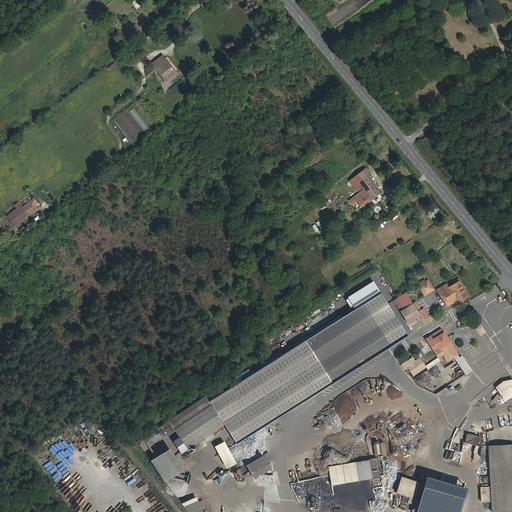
[(156,68),(166,60),(162,55),(152,63),(156,68)]
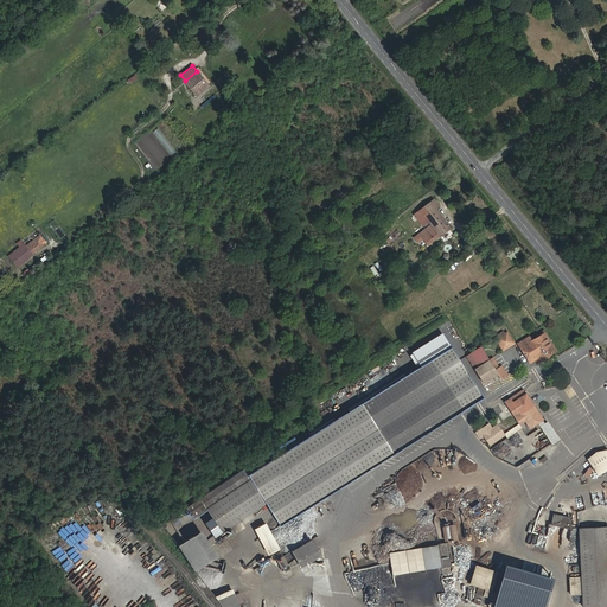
[(208,87),(197,71),(185,81),(197,95),(208,87)]
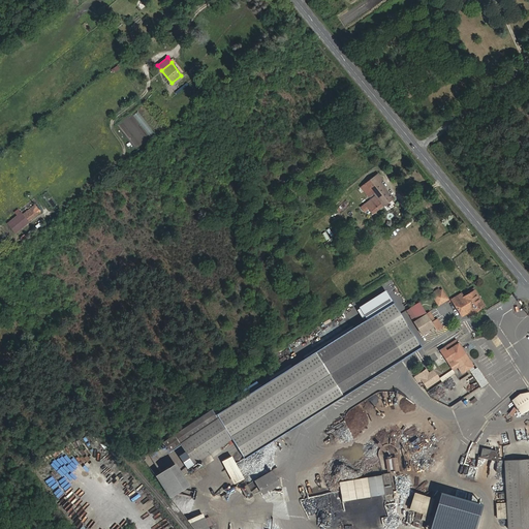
[(372,214),(393,198),(379,182),(382,180),(378,174),(361,187),(369,196),(374,192),(376,195),(361,207),(365,212),(368,209),(372,214)]
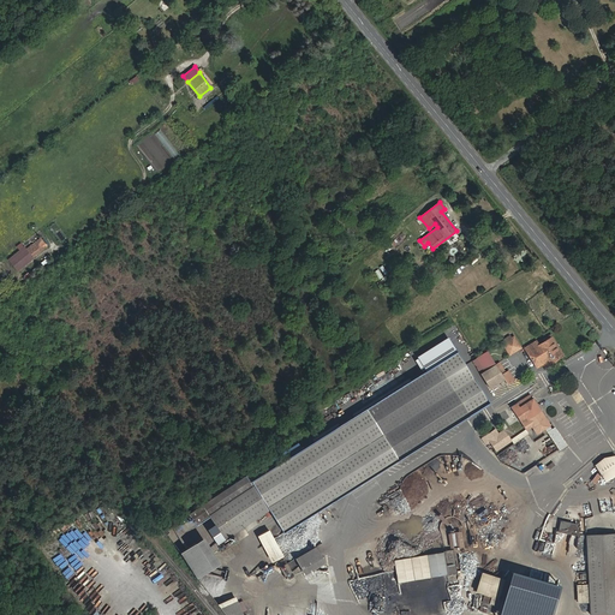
[(33,257),(47,246),(41,238),(27,250),(33,257)]
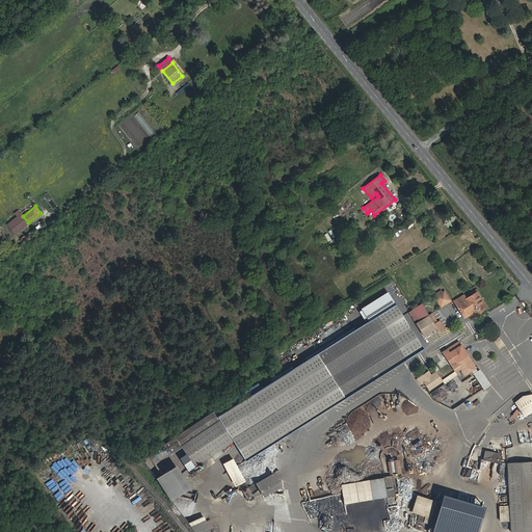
[(15,233),(28,222),(23,216),(9,227),(15,233)]
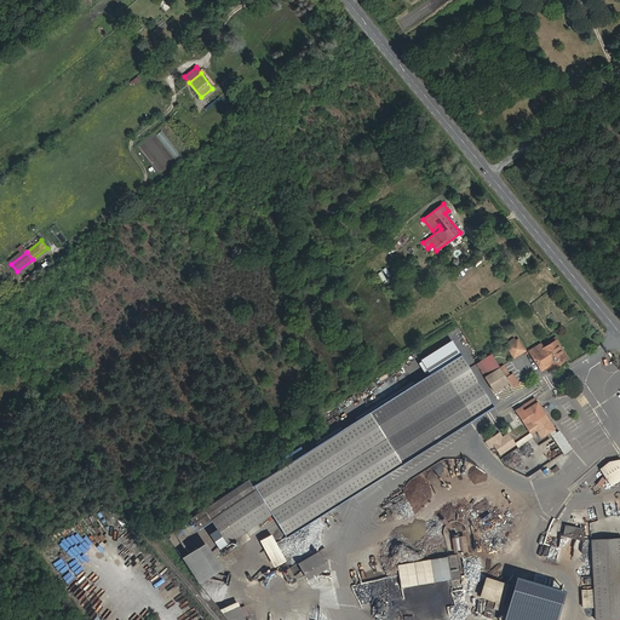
[(524,350),(517,340),(516,342),(514,339),(509,342),(510,345),(507,346),(514,356),(524,350)]
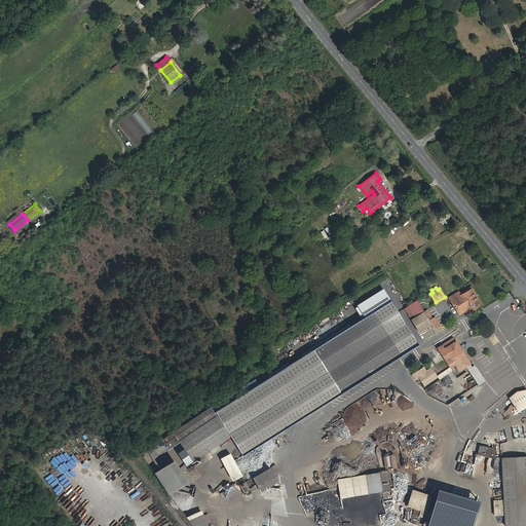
[(482,303),(472,288),(471,289),(481,304),(482,303)]
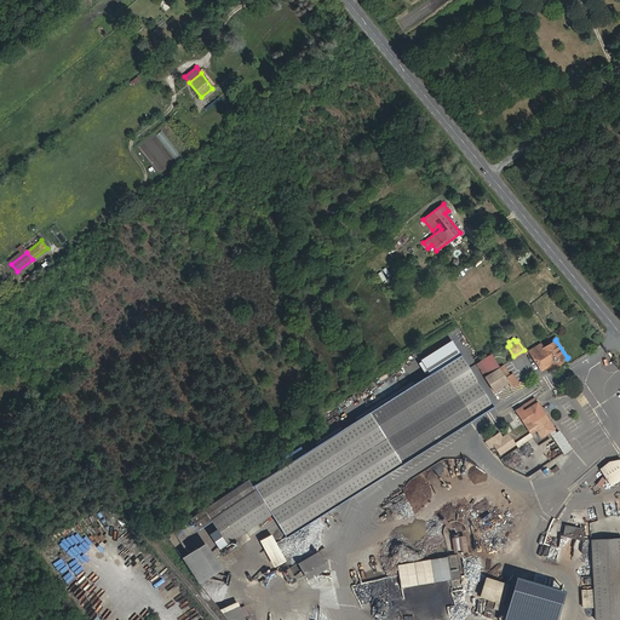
[(567,359),(555,340),(543,348),(540,344),(528,351),(540,371),(547,366),(551,363),(554,367),(567,359)]
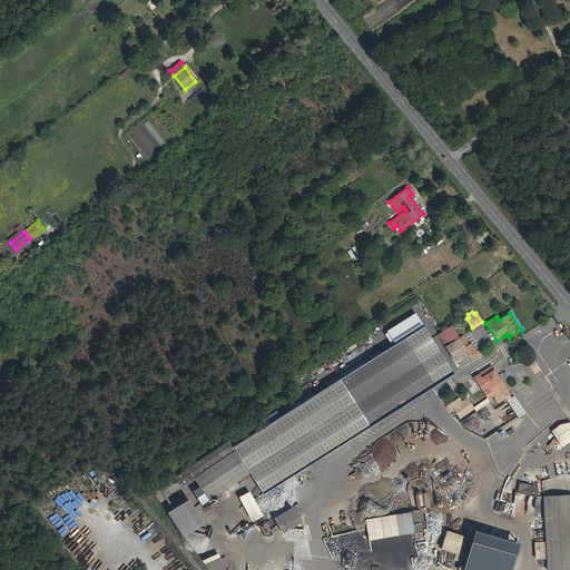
[(423,325),(288,410),(318,458),(453,372),(423,325)]
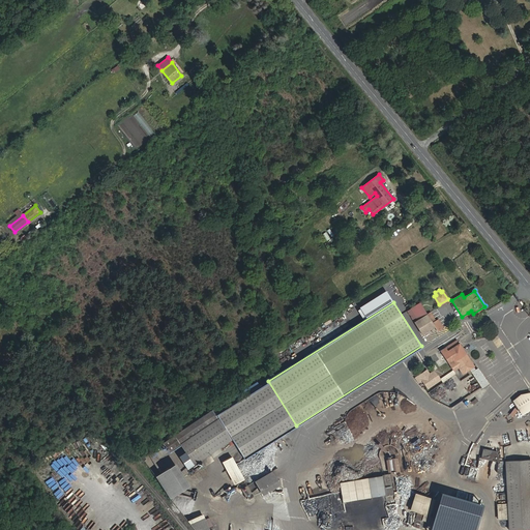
[(427,314),(419,303),(411,308),(416,316),(418,319),(427,314)]
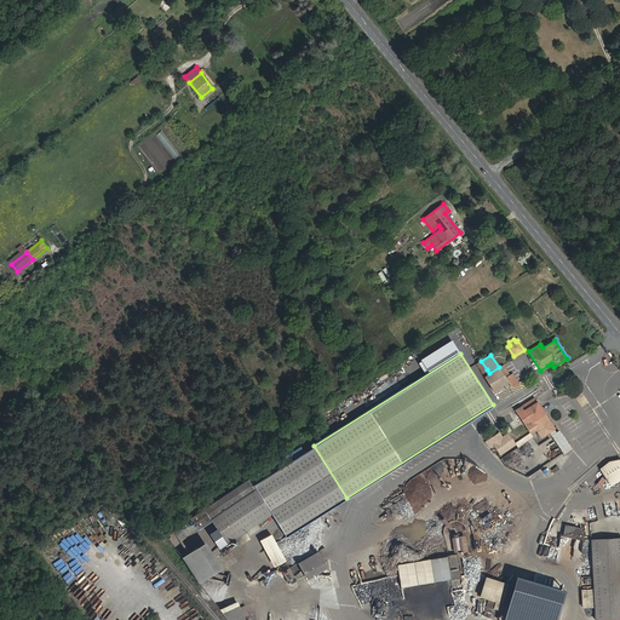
[(487,369),(481,361),(476,363),(482,373),(487,369)]
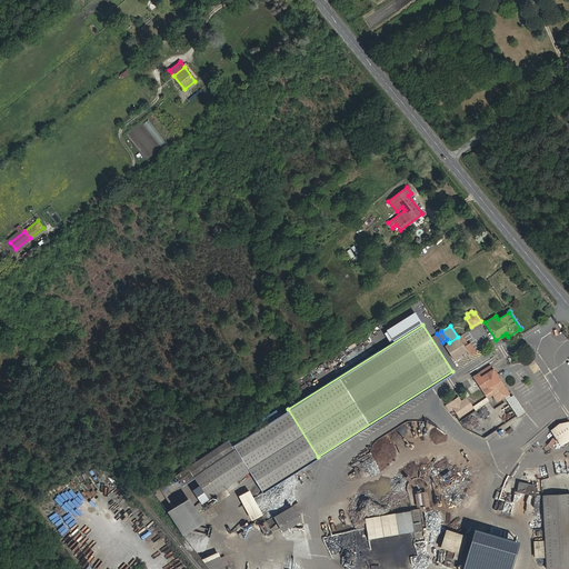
[(476,352),(470,343),(468,345),(461,335),(458,337),(470,356),(476,352)]
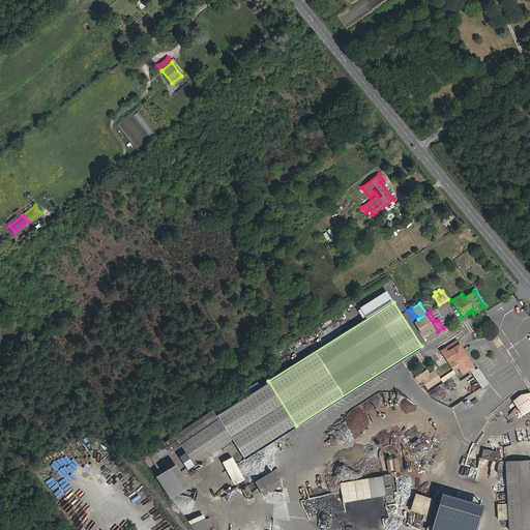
[(434,327),(427,315),(414,322),(421,334),(434,327)]
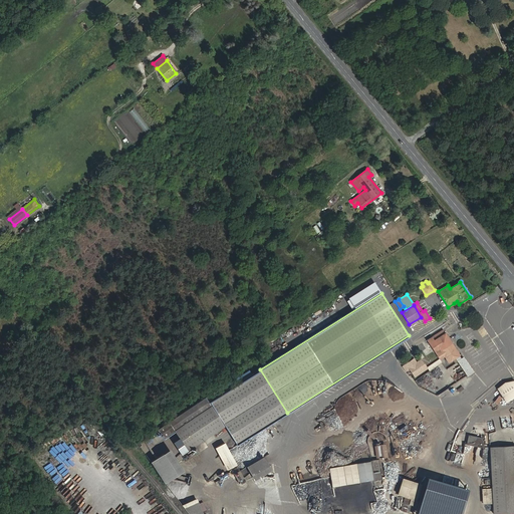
[(460,354),(443,329),(427,339),(440,359),(444,356),(449,362),(460,354)]
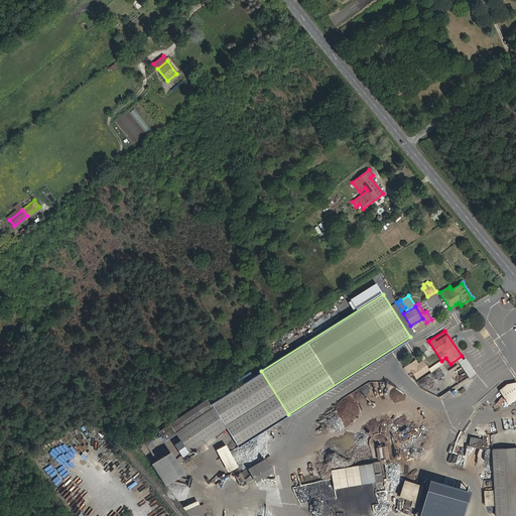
[(428,370),(422,361),(418,364),(415,360),(404,368),(407,372),(411,370),(416,378),(428,370)]
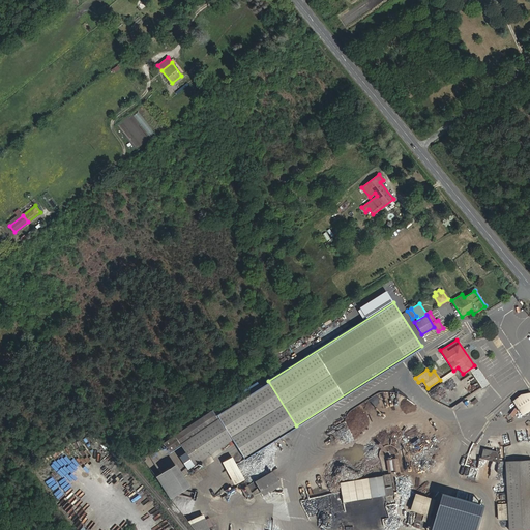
[(439,377),(441,381),(454,374),(452,371),(439,377)]
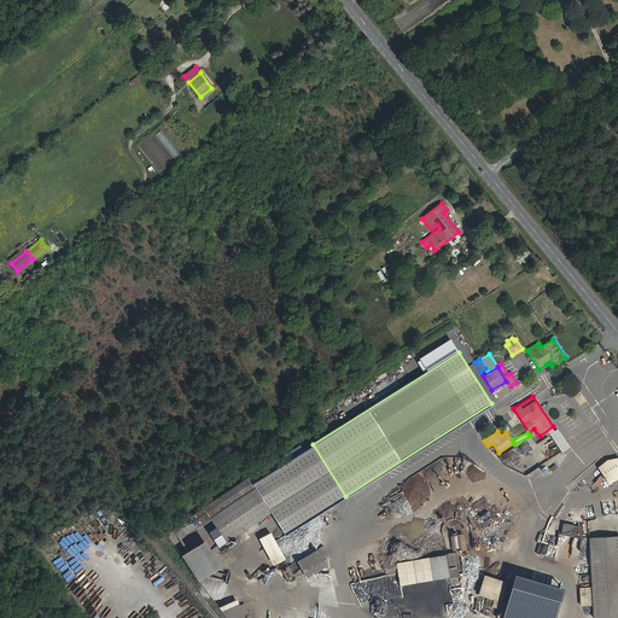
[(345,496),(313,444),(303,450),(251,484),(246,478),(216,497),(203,507),(210,518),(226,542),(270,512),(285,535),(345,496)]
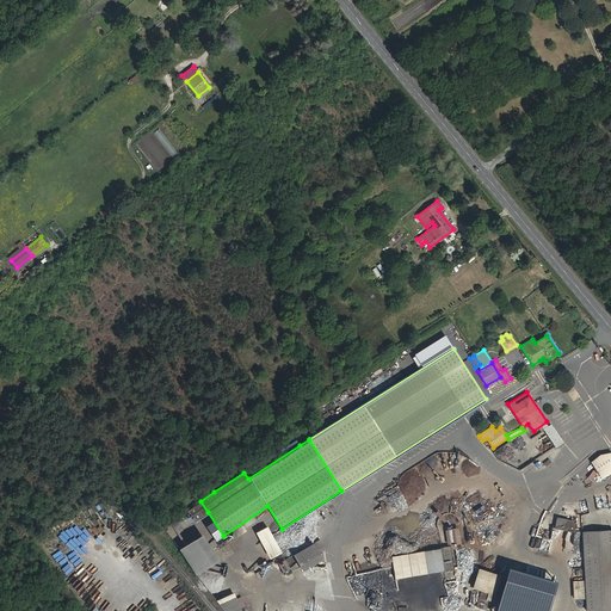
[(248,479),(300,445),(296,439),(287,445),(244,473),(248,479)]
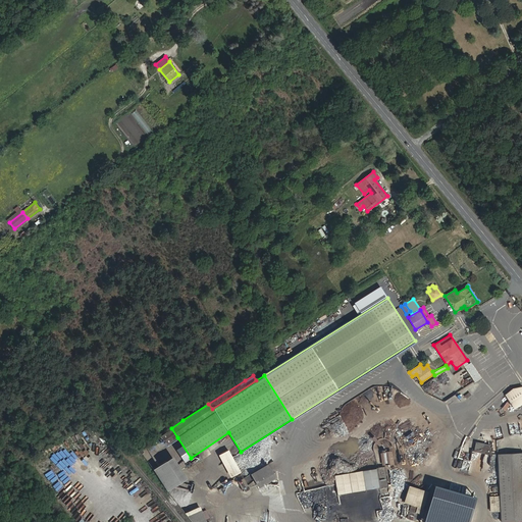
[(505,411),(510,404),(507,402),(502,408),(505,411)]
